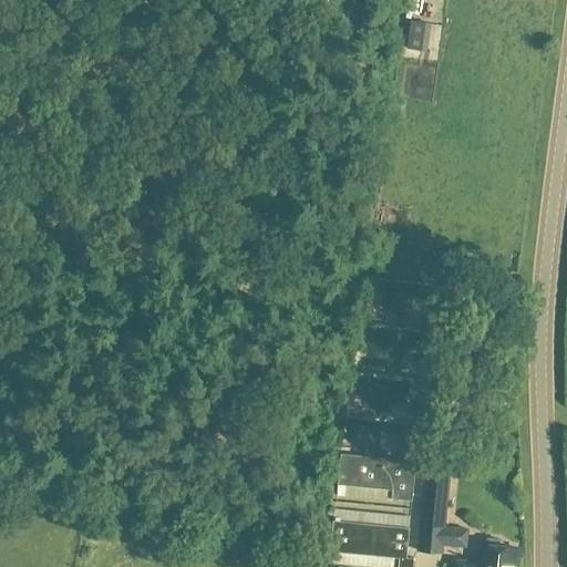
[(411,20),(406,48),(422,51),(426,22),(411,20)]
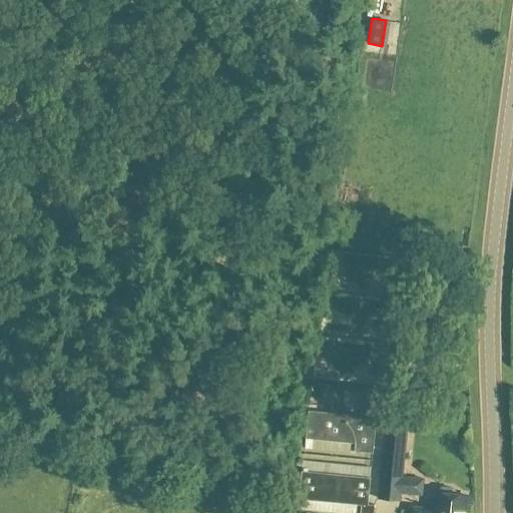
[(373,452),(376,416),(308,409),(306,437),(355,441),(354,450),(373,452)]
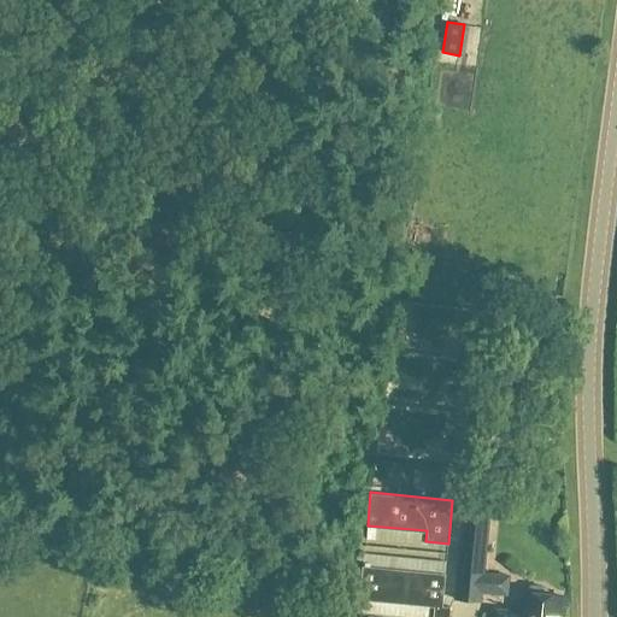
[(483,571),(489,503),(464,501),(456,598),(481,600),(482,591),(509,593),(510,574),(483,571)]
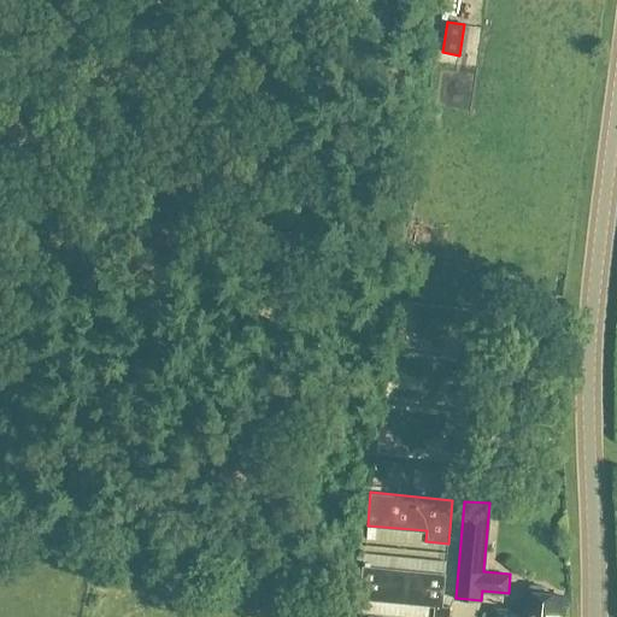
[(351,568),(347,597),(350,597),(359,598),(359,599),(358,612),(359,612),(406,616),(450,616),(451,606),(442,605),(446,573),(363,565),(362,569),(353,568),(351,568)]
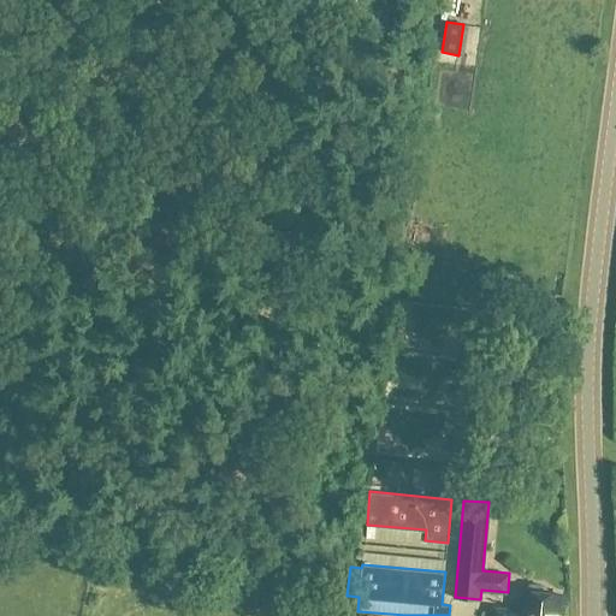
[(527,590),(523,590),(521,611),(497,609),(496,615),(560,615),(562,592),(546,591),(546,587),(544,584),(531,582),(527,585),(527,590)]
